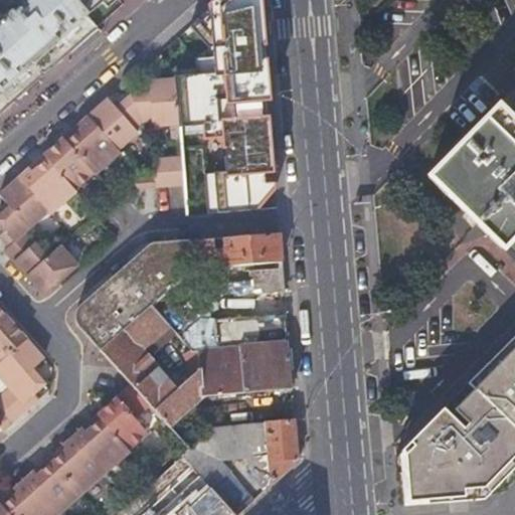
[(0,113),(98,27),(88,16),(72,0),(29,0),(0,26),(0,113)]
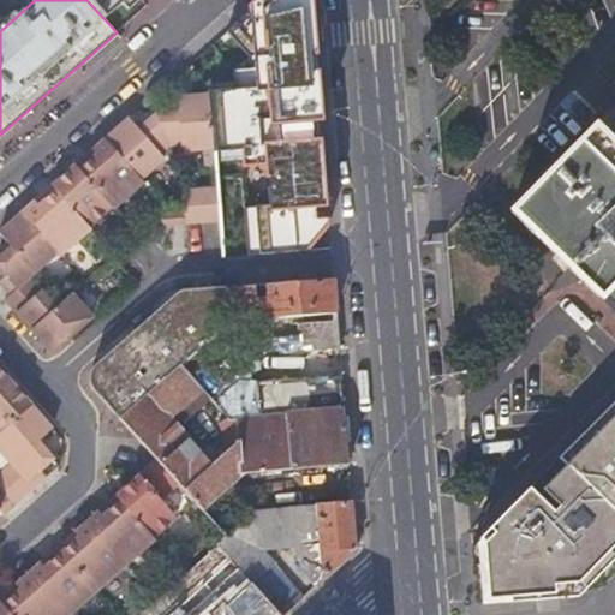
[(87,0),(105,19),(124,0),(87,0)]
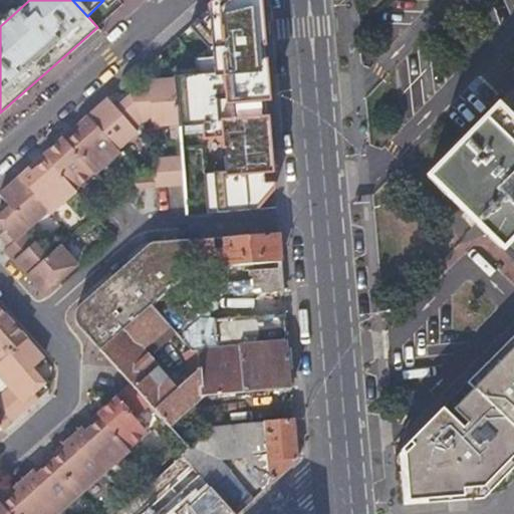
[(258,209),(256,188),(274,186),(263,61),(258,0),(217,0),(189,25),(208,45),(209,56),(192,58),(194,74),(176,76),(180,126),(203,123),(204,137),(222,136),(225,171),(204,173),(207,213),(258,209)]
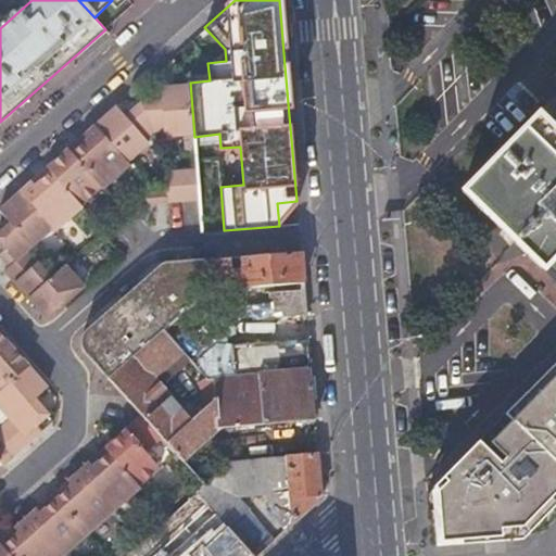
[(161,101),(140,103),(153,133),(164,131),(164,137),(192,135),(189,85),(160,87),(161,101)]
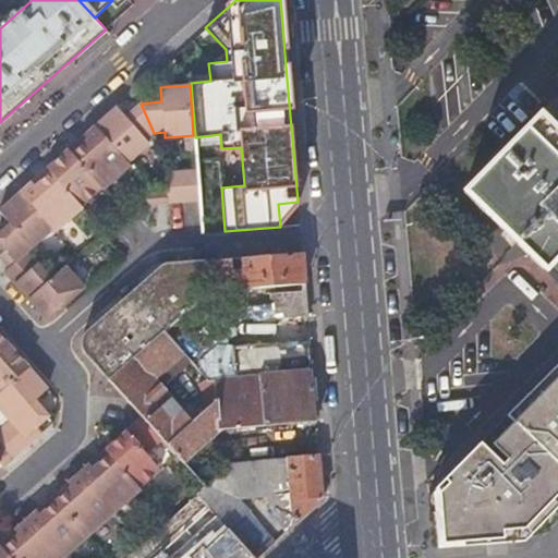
[(557,135),(556,133),(557,131),(557,112),(547,102),(536,113),(462,190),(543,266),(545,263),(557,275),(557,135)]
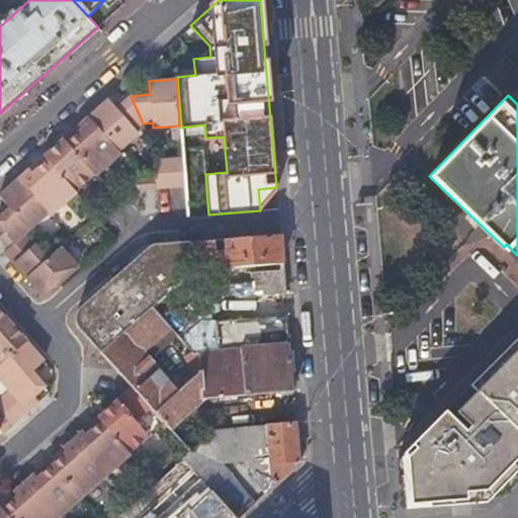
[(108,99),(88,116),(118,151),(139,134),(136,130),(143,123),(131,96),(120,104),(116,108),(112,104),(108,99)]
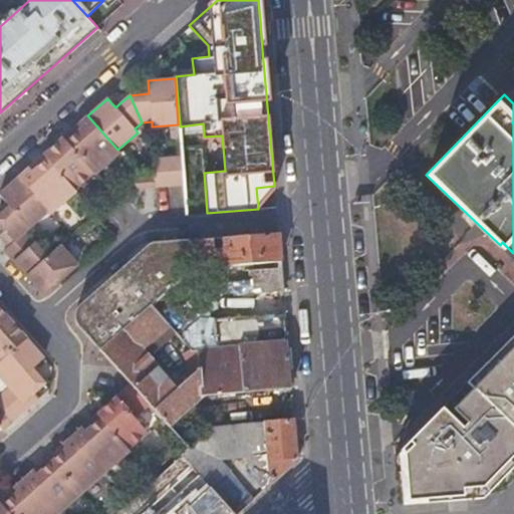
[(115,99),(111,103),(115,107),(119,103),(115,99)]
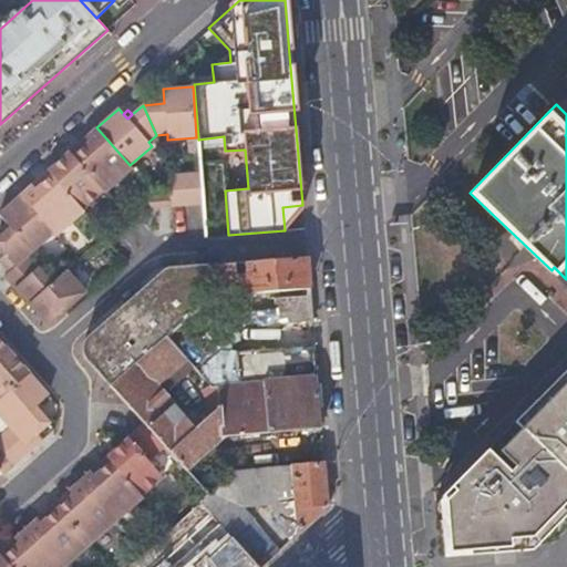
[(96,127),(69,152),(104,191),(105,192),(132,168),(130,165),(96,127)]
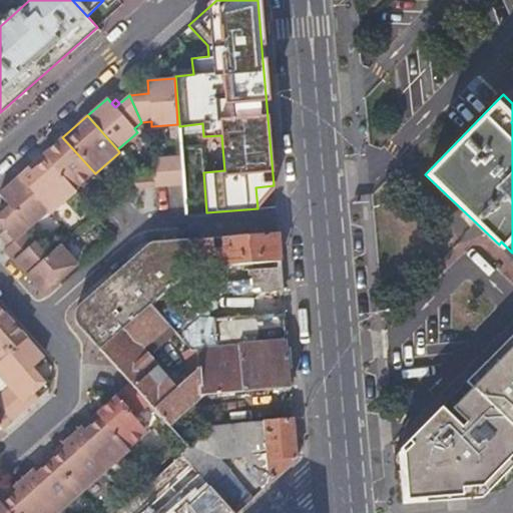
[(62,137),(43,154),(74,189),(94,172),(62,137)]
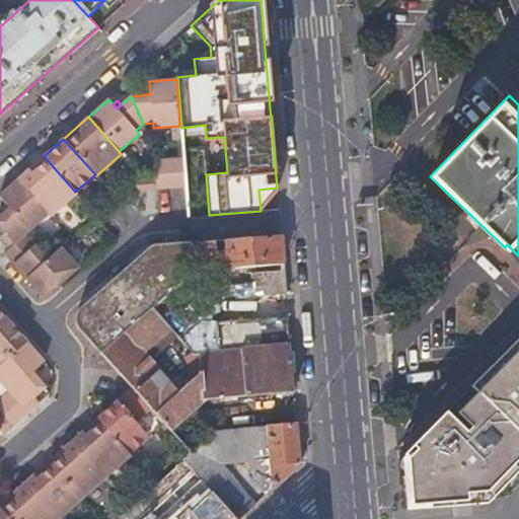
[(44,156),(19,178),(50,213),(52,216),(77,194),(75,192),(44,156)]
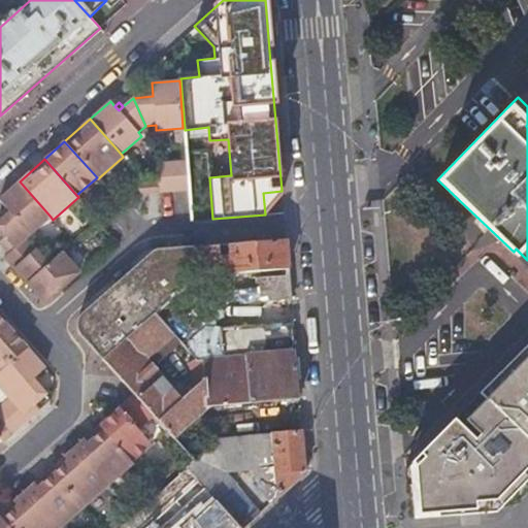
[(171,162),(173,191),(188,190),(186,161),(171,162)]
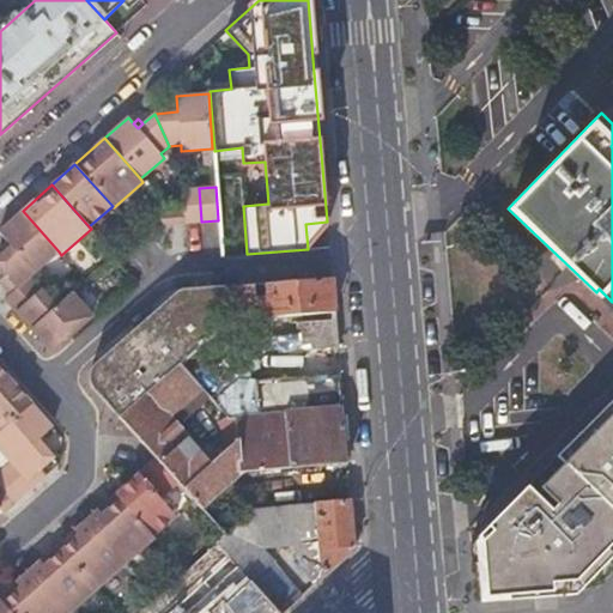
[(184,223),(201,222),(199,188),(182,189),(183,205),(184,223)]
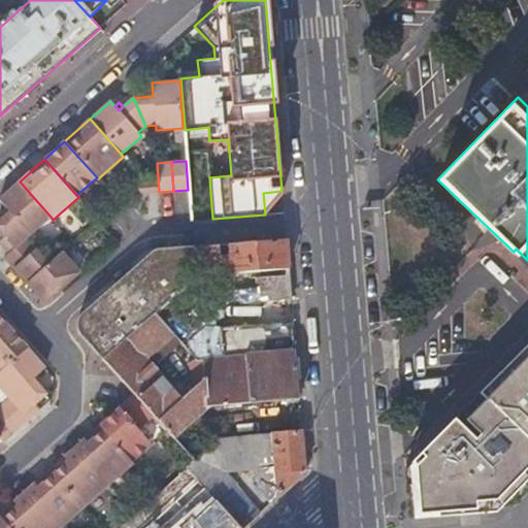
[(136,194),(159,192),(158,176),(134,178),(136,194)]
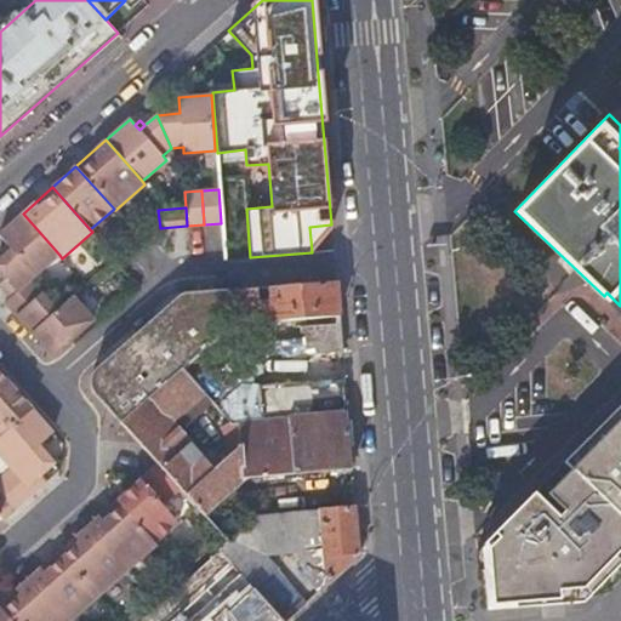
[(23,214),(0,233),(0,235),(7,244),(11,249),(6,254),(0,258),(0,285),(11,297),(30,280),(60,255),(23,214)]
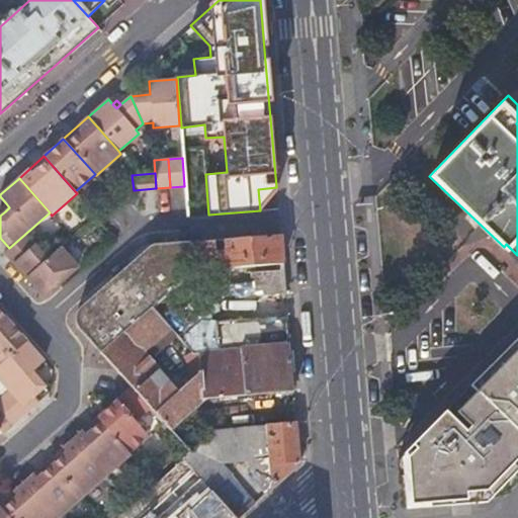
[(9,207),(6,203),(1,207),(5,211),(9,207)]
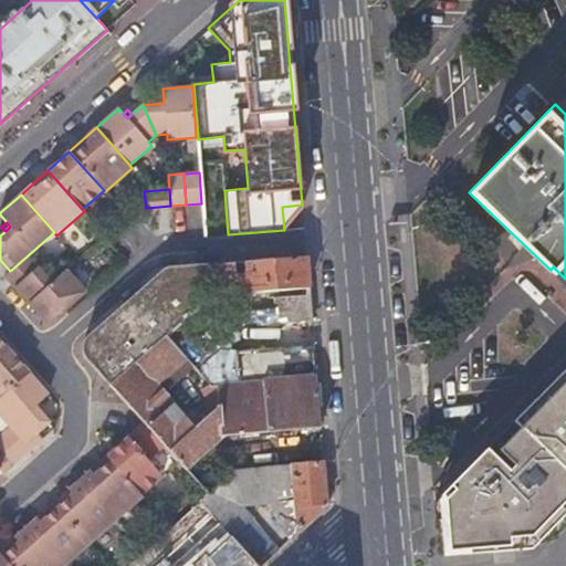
[(10,271),(4,276),(14,287),(38,266),(28,255),(10,271)]
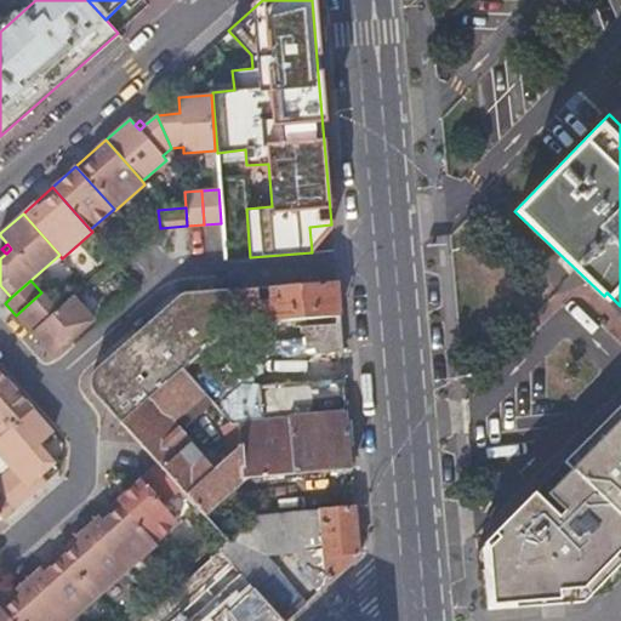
[(250,392),(345,382),(339,317),(336,280),(228,291),(232,326),(291,322),(294,349),(245,354),(250,392)]
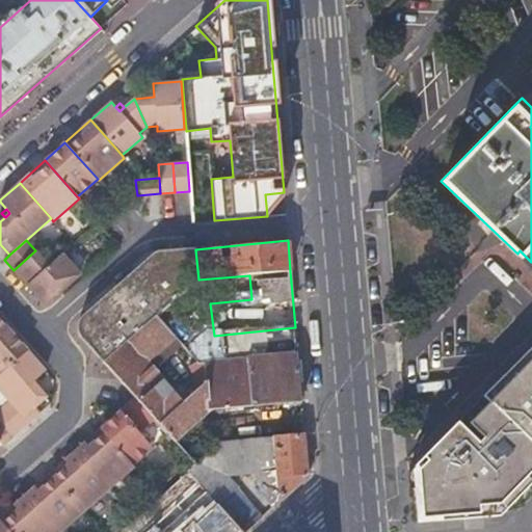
[(104,362),(156,317),(198,280),(195,249),(160,253),(74,328),(104,362)]
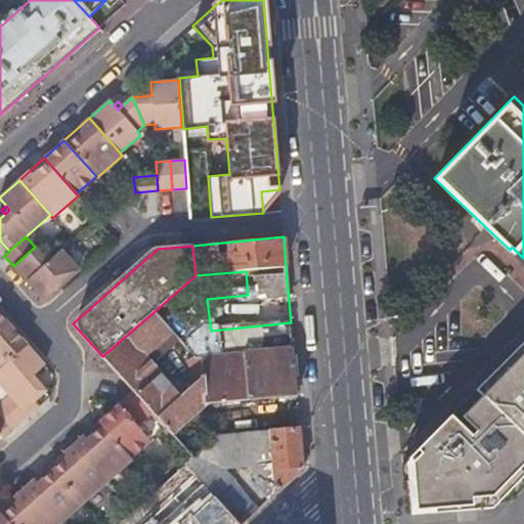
[(35,247),(13,266),(44,301),(79,270),(61,250),(48,262),(35,247)]
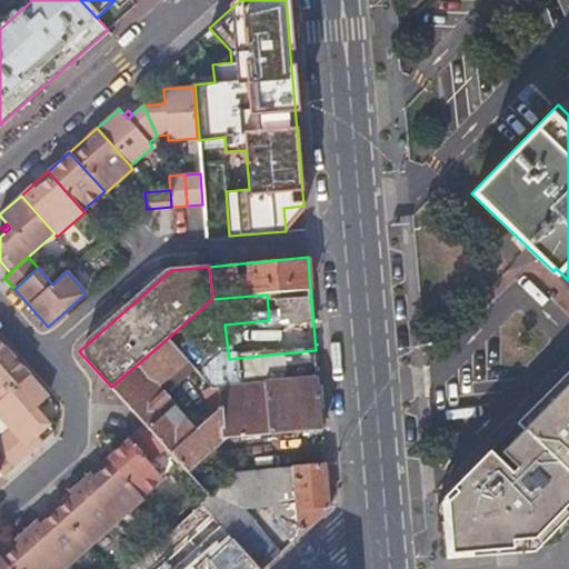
[(167,339),(189,362),(213,389),(220,389),(220,387),(212,299),(167,339)]
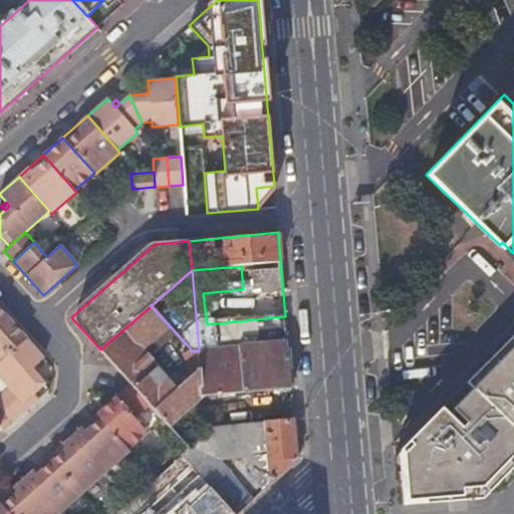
[(150,404),(171,427),(203,396),(201,369),(180,390),(145,350),(171,327),(151,306),(100,349),(132,383),(150,404)]
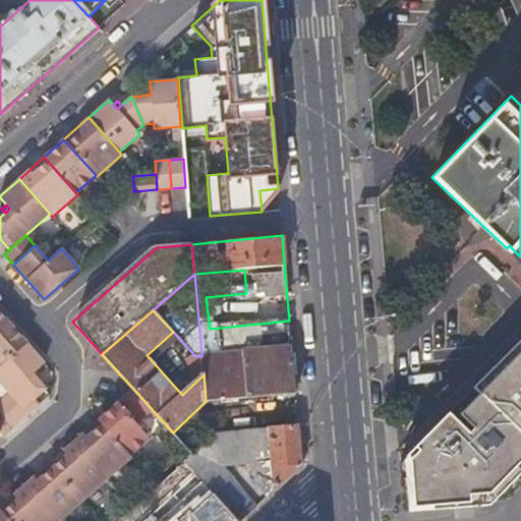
[(0,312),(0,332),(10,324),(0,312)]
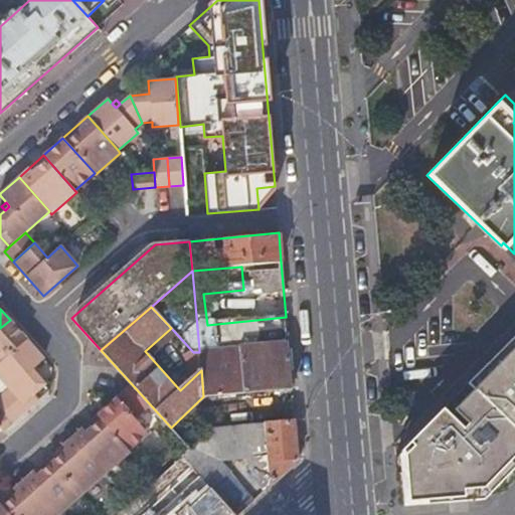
[(0,362),(26,339),(10,320),(0,328),(0,362)]
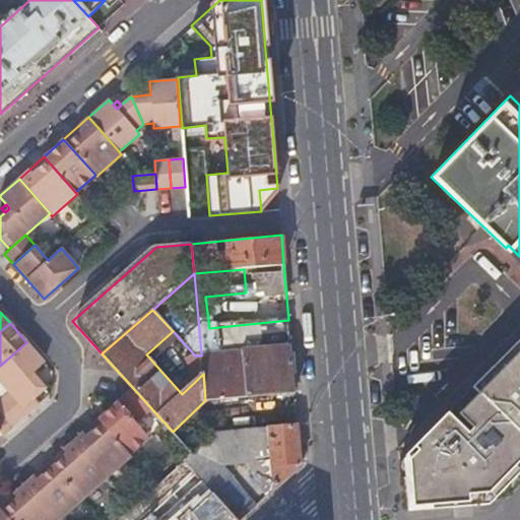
[(519,337),(400,461),(403,508),(507,499),(519,484),(519,337)]
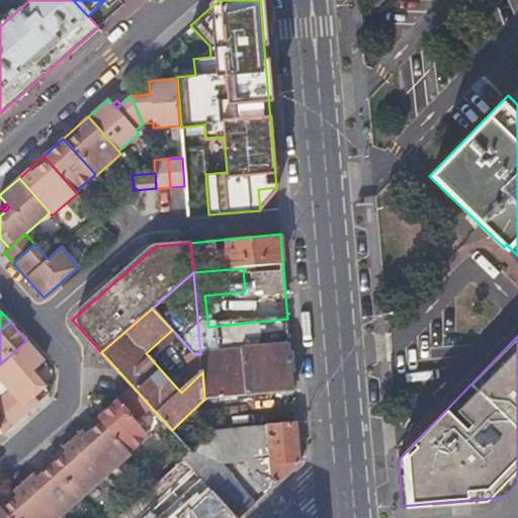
[(45,361),(26,341),(0,364),(0,379),(9,391),(28,412),(51,392),(32,371),(45,361)]
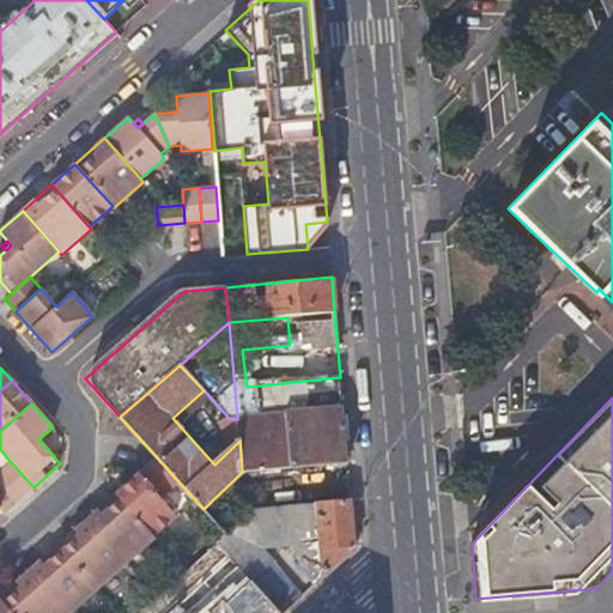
[(240,441),(242,472),(320,466),(347,463),(343,406),(237,417),(237,419),(240,441)]
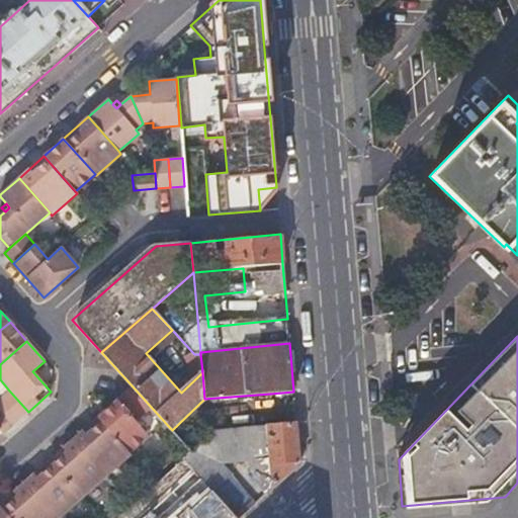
[(98,417),(130,452),(149,435),(136,421),(151,407),(133,386),(98,417)]
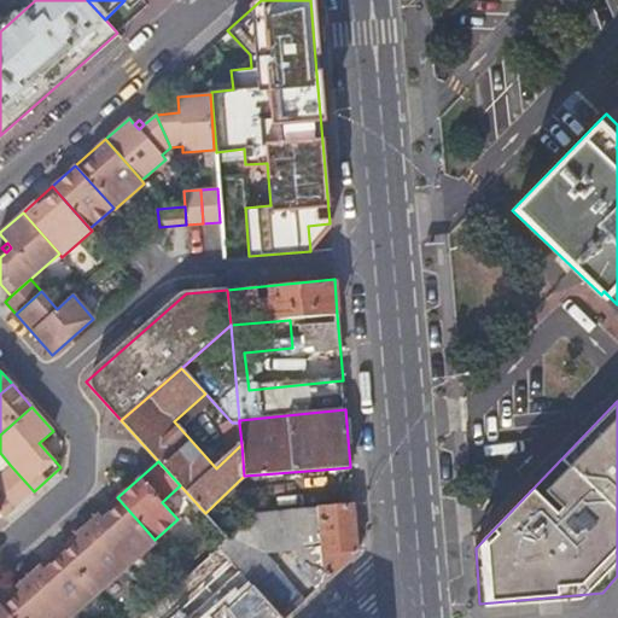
[(0,476),(0,482),(19,503),(34,491),(11,466),(0,476)]
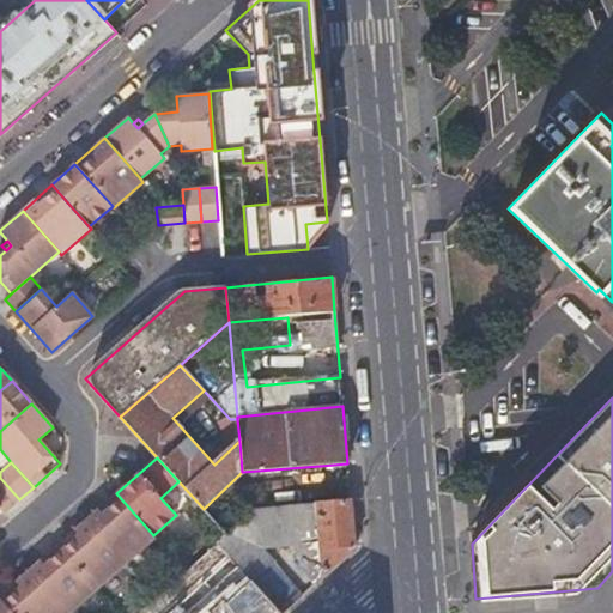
[(0,507),(0,508),(5,513),(19,499),(0,478),(0,507)]
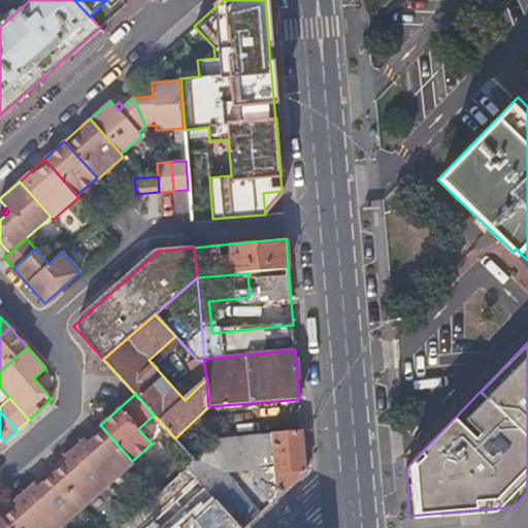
[(75,448),(108,486),(133,463),(132,461),(100,425),(75,448)]
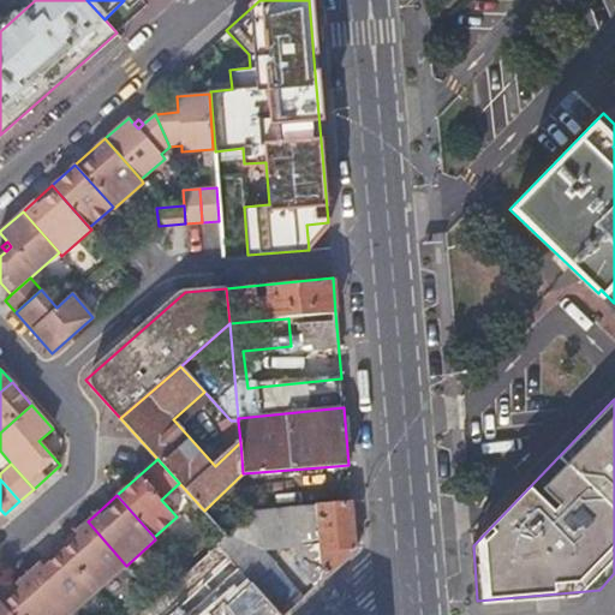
[(281,548),(316,585),(356,548),(352,501),(246,511),(246,520),(238,529),(258,550),(281,548)]
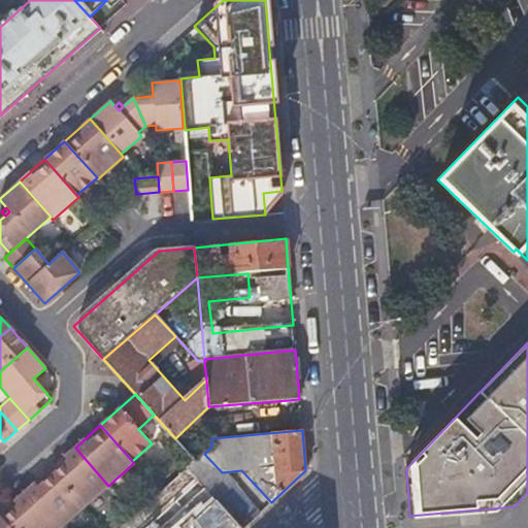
[(50,470),(83,507),(108,486),(75,448),(50,470)]
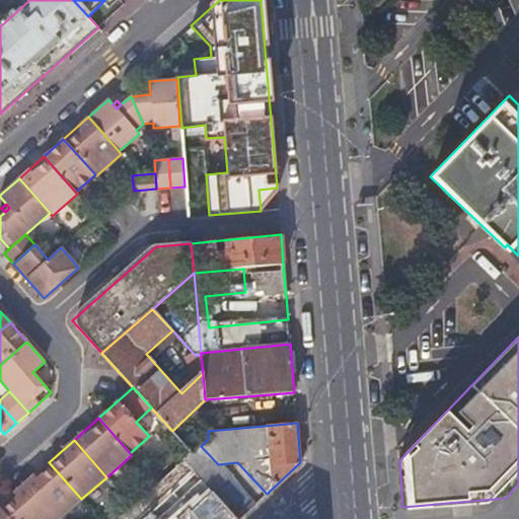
[(186,459),(205,482),(238,518),(254,504),(218,464),(201,446),(186,459)]
